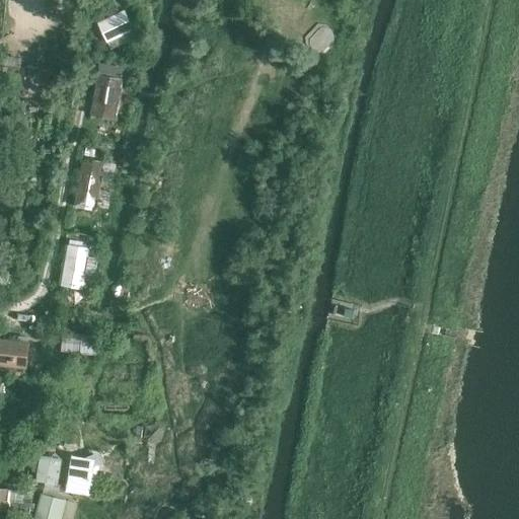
[(107,19),(96,24),(110,52),(128,45),(126,38),(134,34),(125,12),(120,14),(116,8),(104,13),(107,19)]
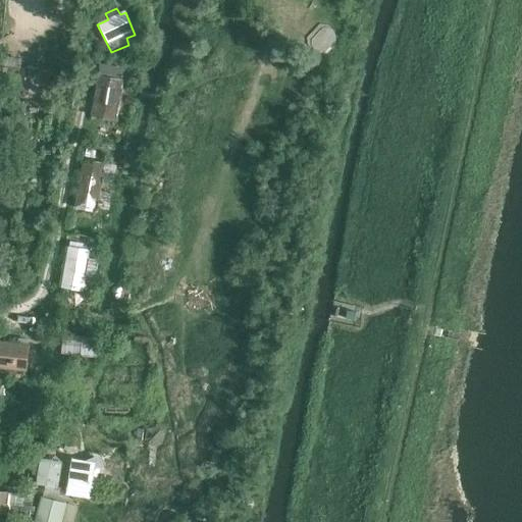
[(121,83),(98,79),(92,121),(114,125),(121,83)]
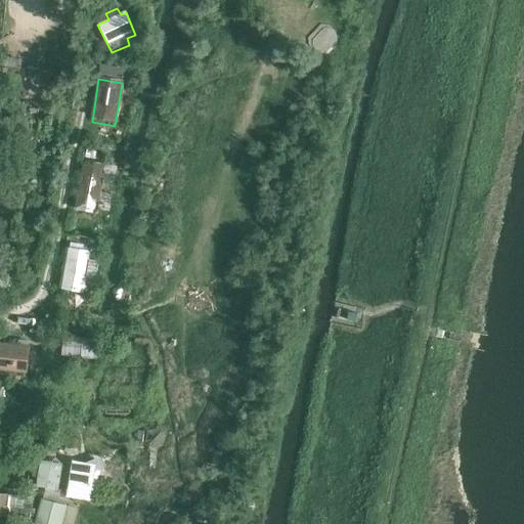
[(27,135),(29,116),(16,115),(14,133),(27,135)]
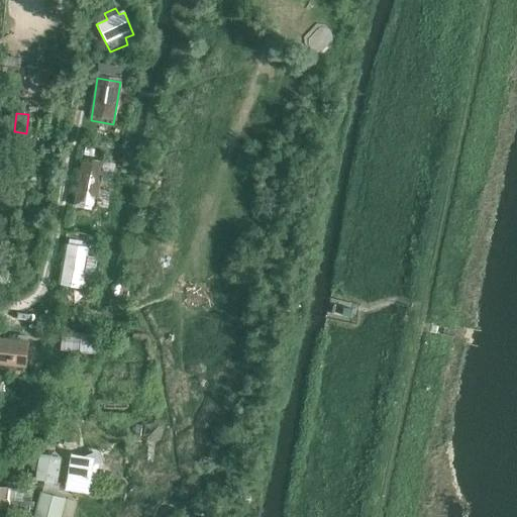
[(103,164),(80,160),(72,207),(95,211),(103,164)]
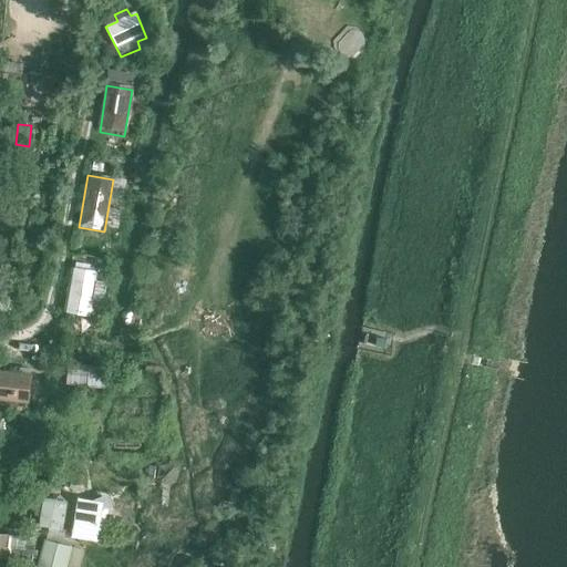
[(98,272),(73,268),(65,316),(91,319),(98,272)]
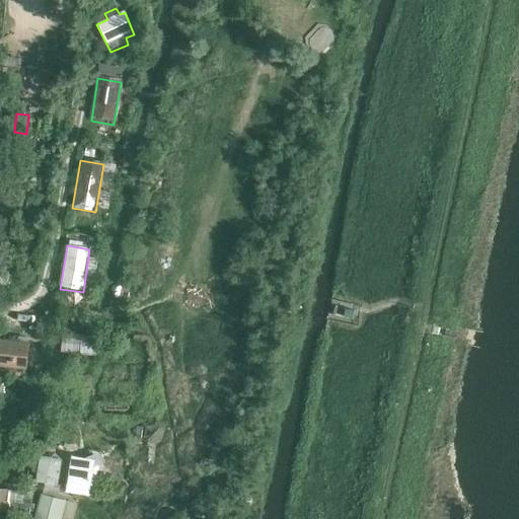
[(197,286),(189,292),(188,300),(194,308),(201,309),(208,303),(209,293),(206,286),(197,286)]
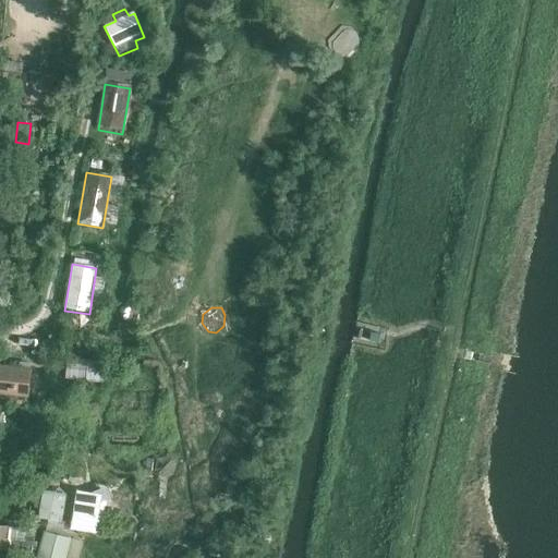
[(381,331),(371,329),(368,340),(379,342),(381,331)]
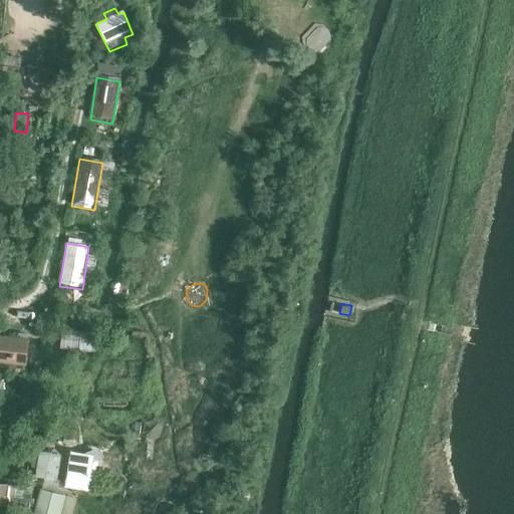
[(78,331),(77,350),(96,351),(97,333),(78,331)]
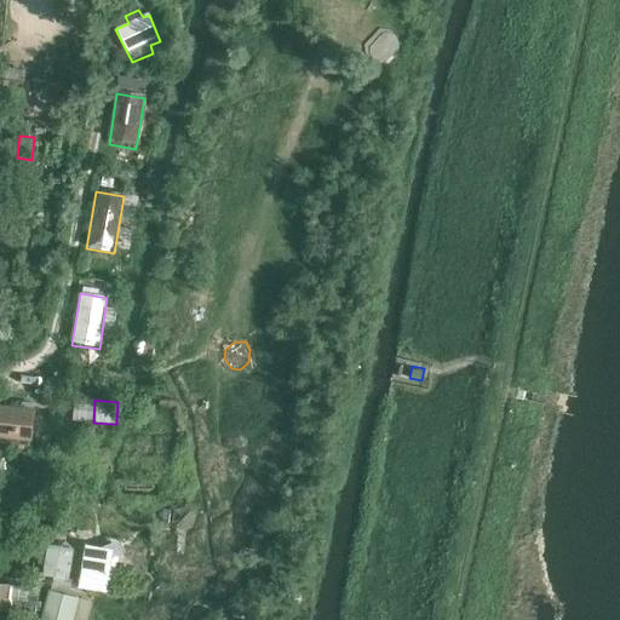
[(0,407),(0,435),(33,438),(35,411),(0,407)]
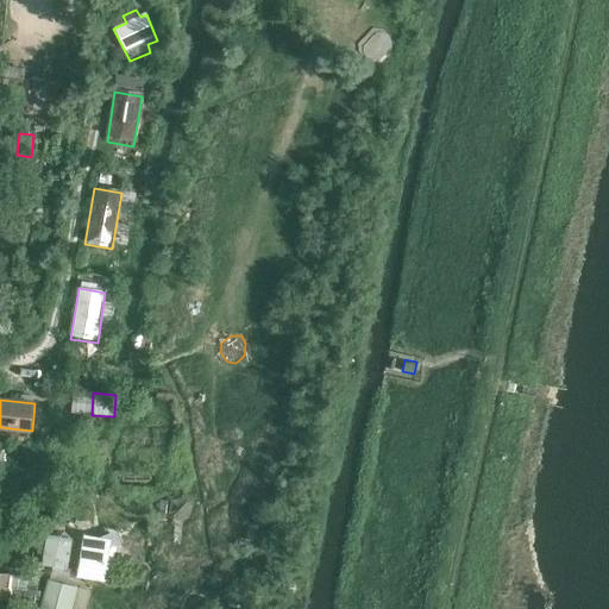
[(82,571),(87,542),(48,537),(43,565),(82,571)]
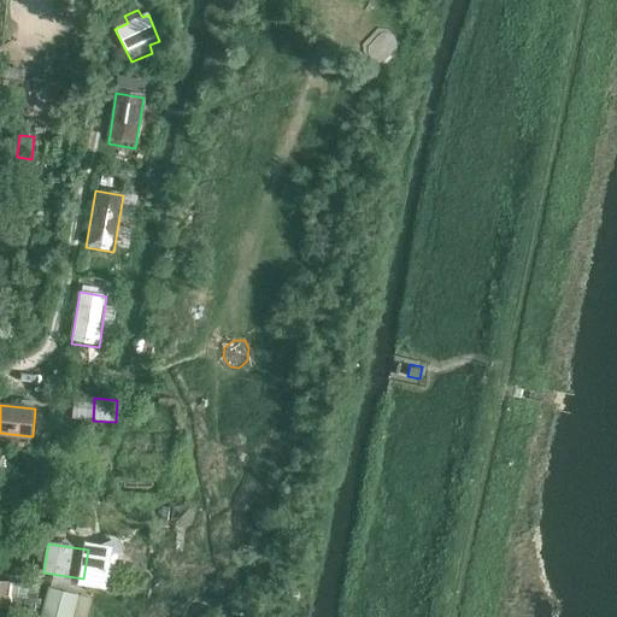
[(41,605),(42,599),(37,599),(37,594),(28,593),(28,586),(10,583),(7,607),(7,609),(21,610),(19,616),(30,616),(31,611),(36,612),(36,604),(41,605)]
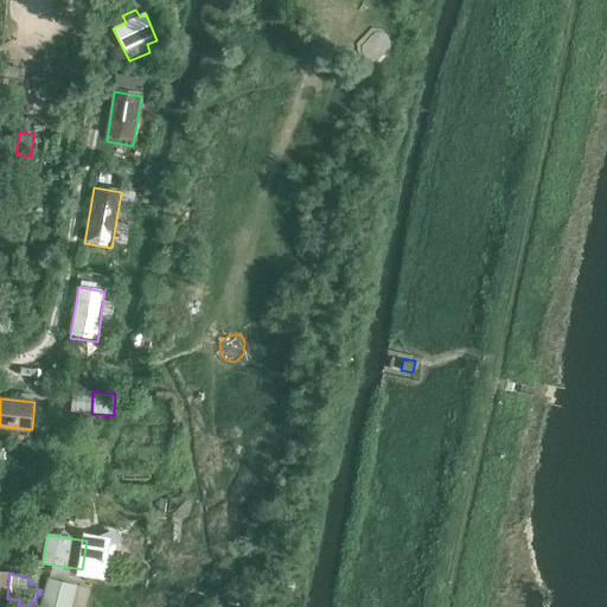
[(70,606),(77,587),(49,579),(40,606),(70,606)]
